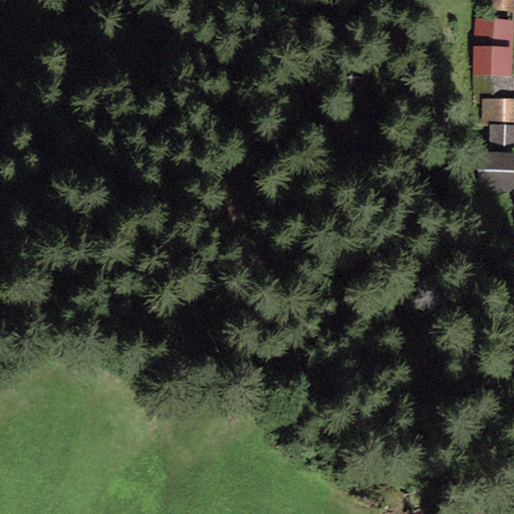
[(513,12),(513,0),(479,0),(479,9),(513,12)]
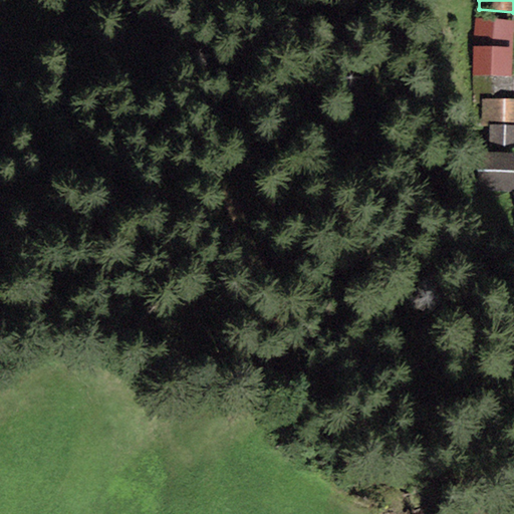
[(512,46),(513,20),(475,18),(473,45),(512,46)]
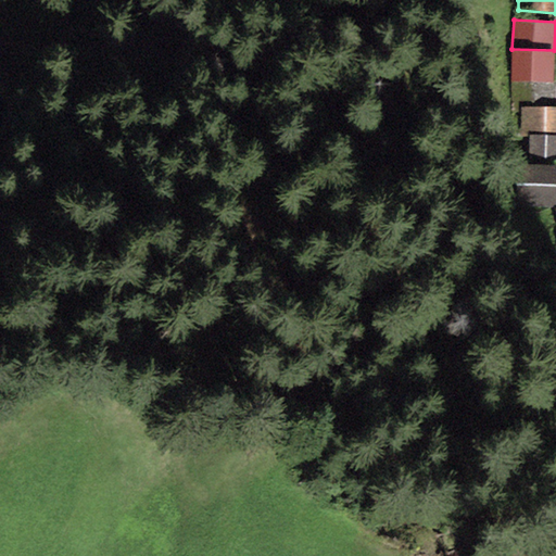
[(553,81),(554,50),(512,49),(512,81),(553,81)]
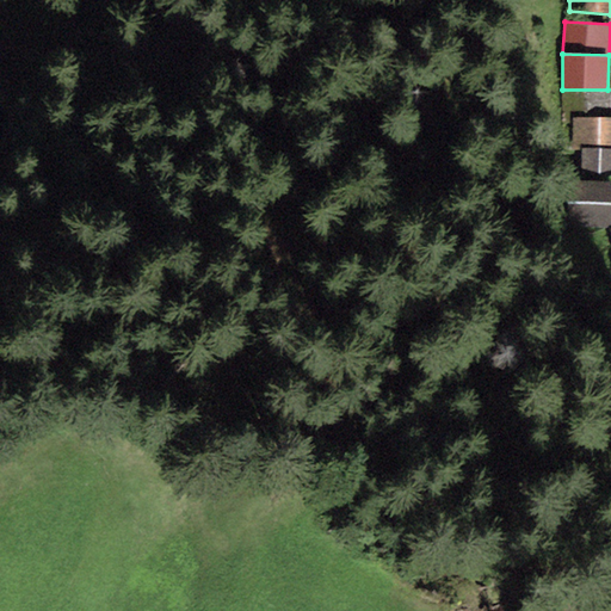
[(610,118),(610,88),(608,90),(562,90),(562,123),(572,123),(573,118),(610,118)]
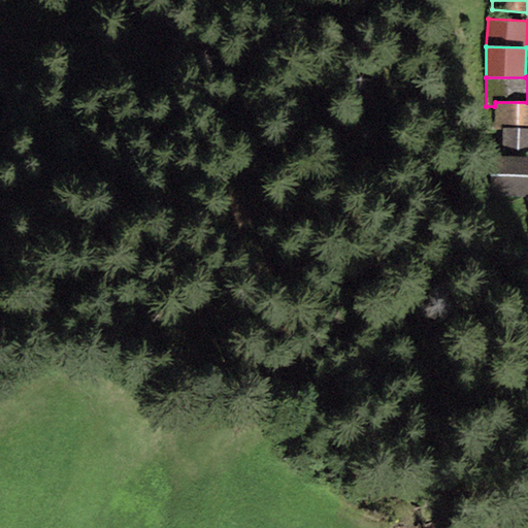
[(527,102),(495,102),(494,106),(494,130),(502,130),(527,130),(527,102)]
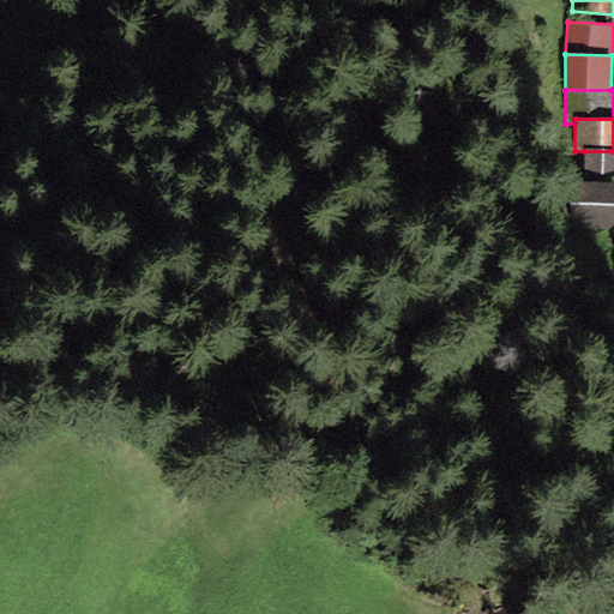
[(613,175),(613,151),(584,151),(584,175),(613,175)]
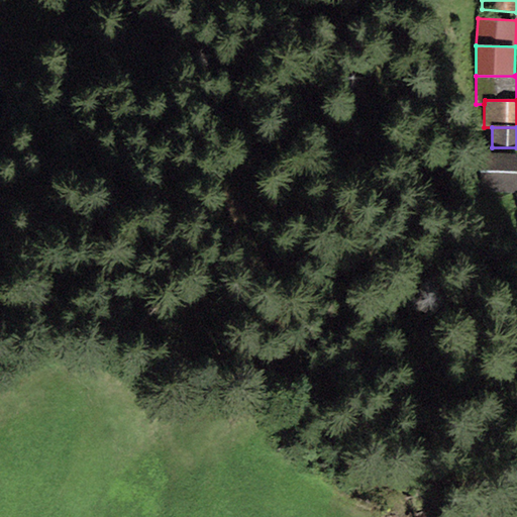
[(516,190),(516,153),(482,152),(480,189),(516,190)]
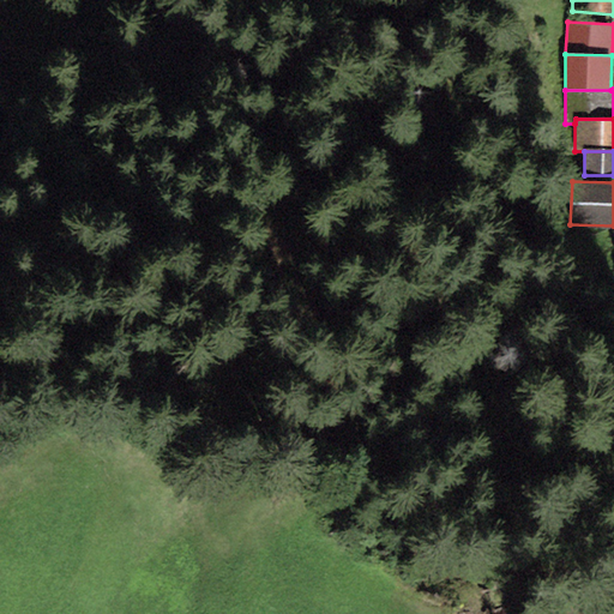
All buildings are outlined.
